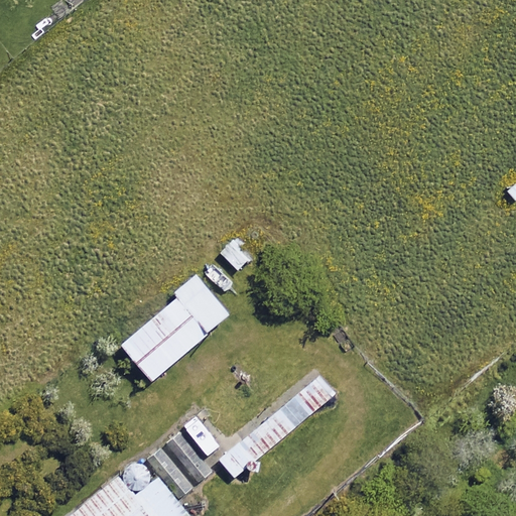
[(227,313),(197,278),(119,345),(150,380),(227,313)]
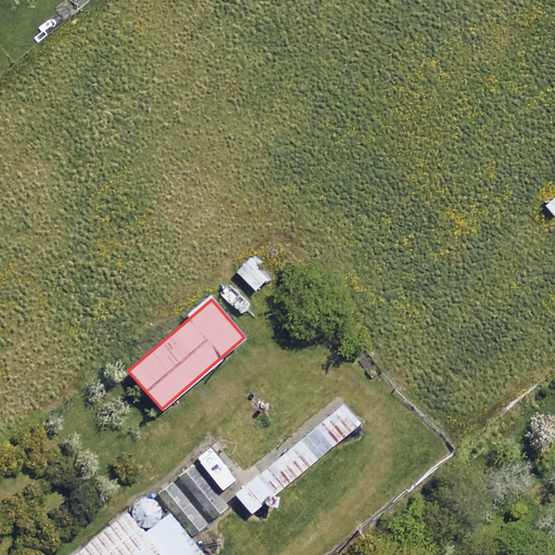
[(357,424),(340,404),(235,494),(252,514),(357,424)]
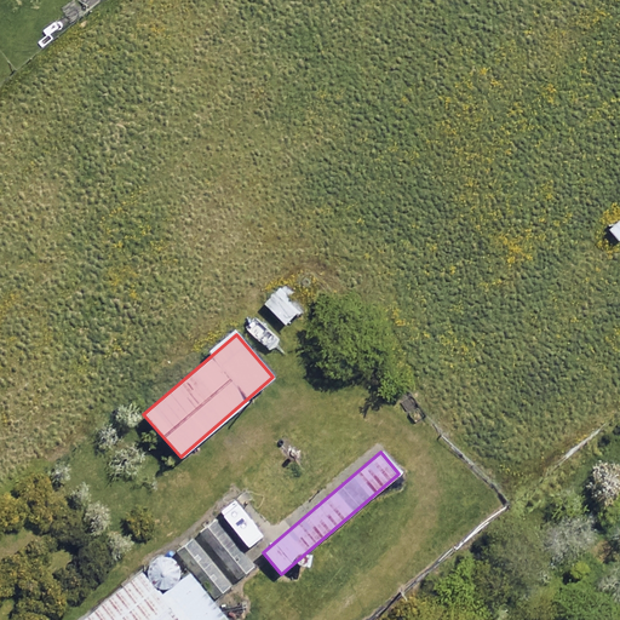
[(267,532),(237,500),(217,518),(246,550),(267,532)]
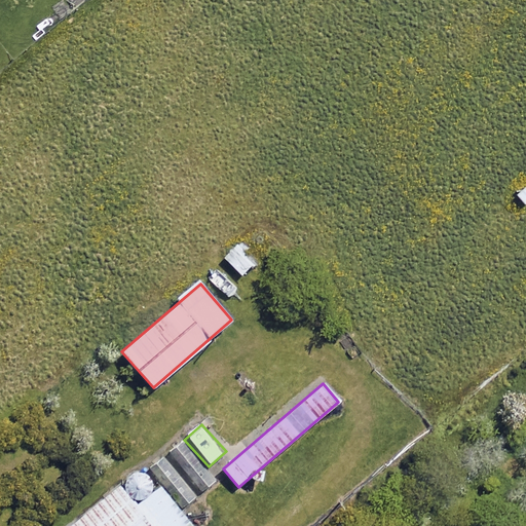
[(214,479),(179,443),(152,470),(187,505),(214,479)]
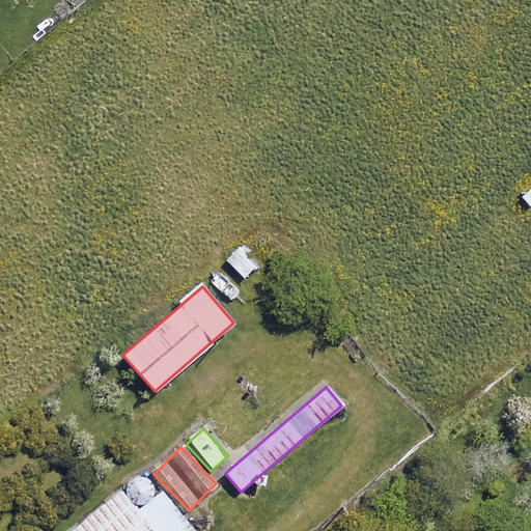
[(193,530),(144,470),(68,530),(193,530)]
